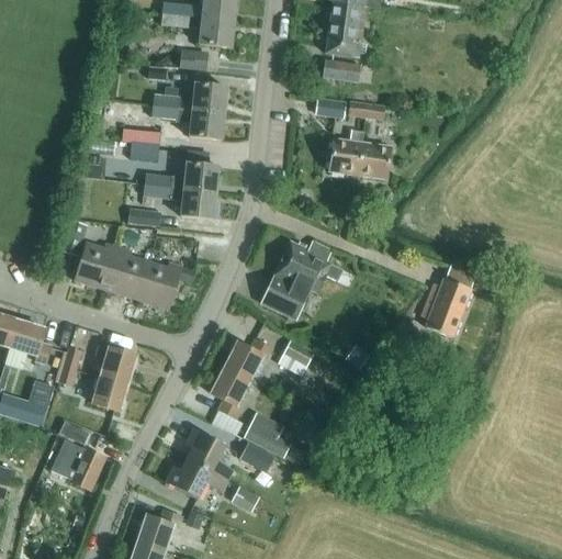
[(164,1),(161,13),(234,21),(236,0),(203,0),(202,6),(164,1)]
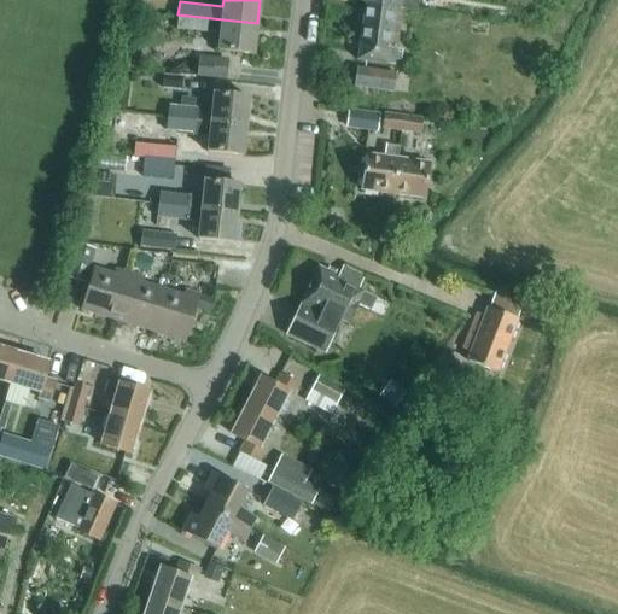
[(394,63),(402,6),(365,1),(357,57),(394,63)]
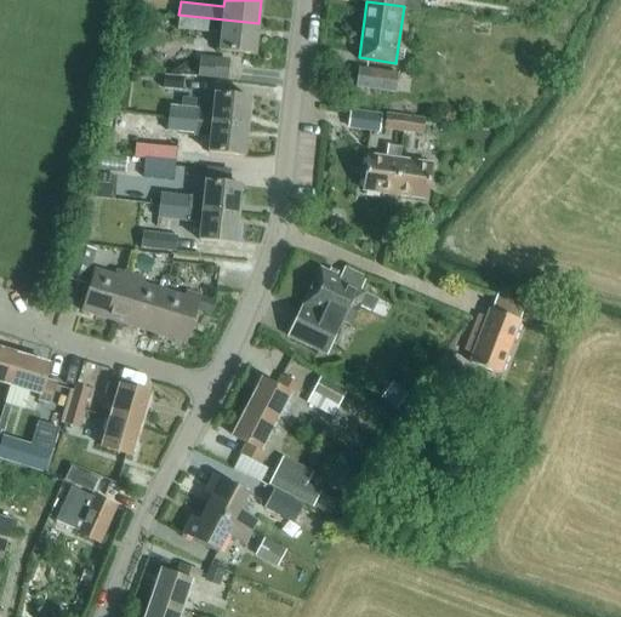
[(255,52),(258,23),(178,15),(177,26),(221,30),(220,49),(255,52)]
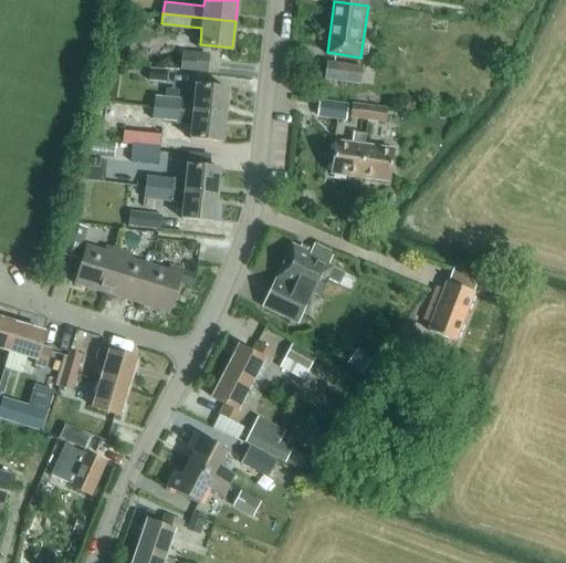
[(180,68),(207,71),(209,55),(182,52),(180,68)]
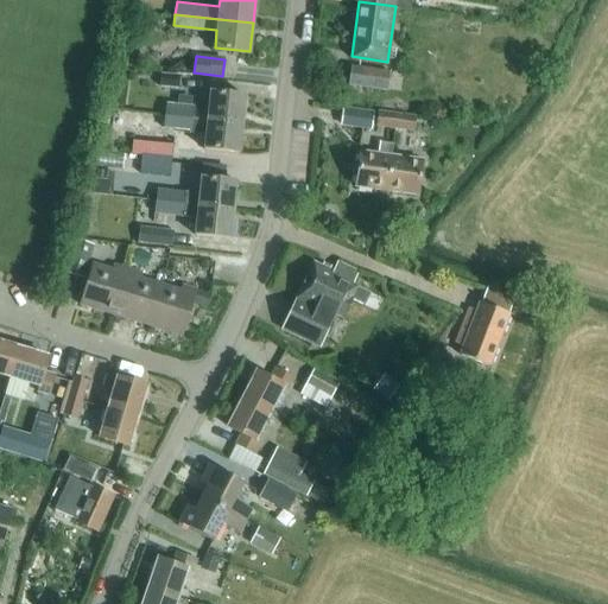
[(390,69),(350,64),(348,83),(387,88),(390,69)]
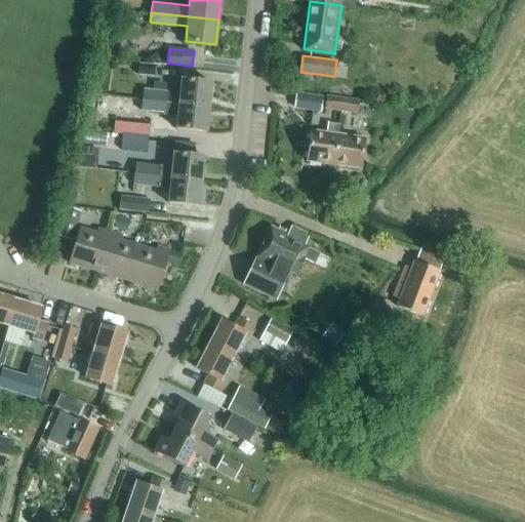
[(154,74),(154,66),(155,63),(139,62),(138,64),(137,73),(154,74)]
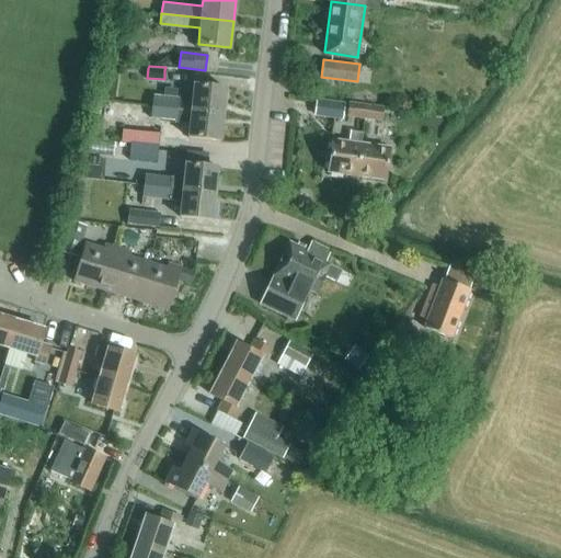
[(180,95),(153,92),(151,105),(191,109),(224,112),(226,86),(194,82),(193,97),(180,95)]
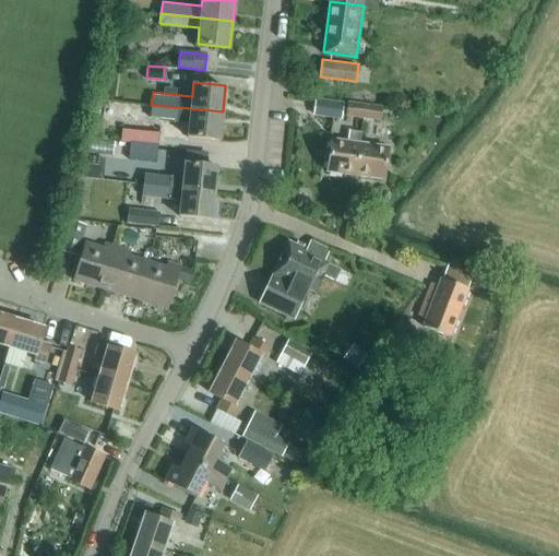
[(312,114),(320,115),(321,115),(342,118),(342,117),(344,101),(314,96),(312,114)]
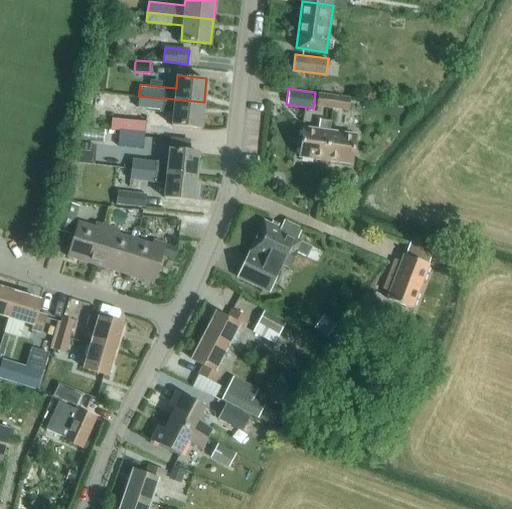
[(332,106),(334,95),(318,93),(316,102),(316,105),(327,106),(332,106)]
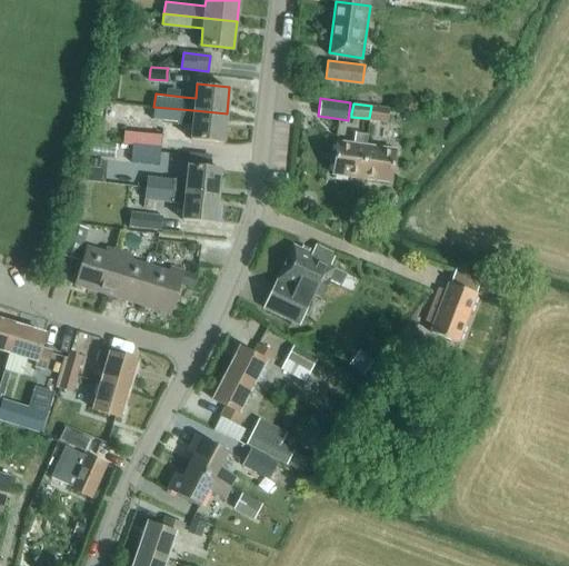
[(129,106),(127,118),(147,121),(149,109),(129,106)]
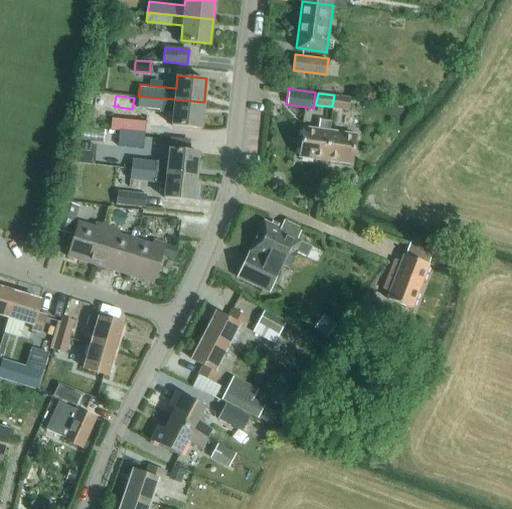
[(334,95),(332,106),(348,108),(350,96),(334,95)]
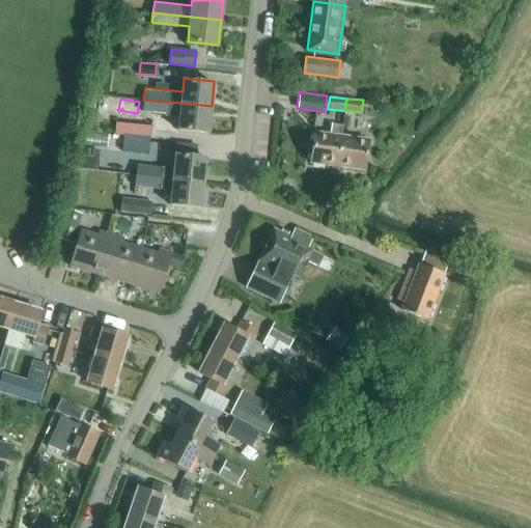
[(208,132),(212,106),(180,103),(143,100),(142,111),(167,114),(179,115),(178,129),(208,132)]
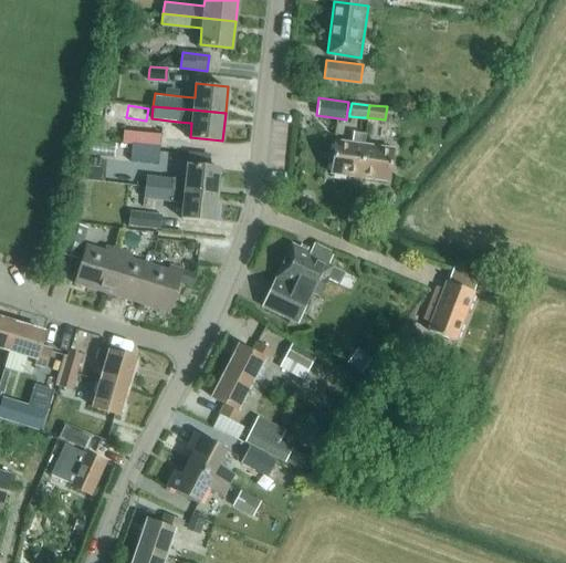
[(132,143),(132,144),(159,147),(161,133),(123,128),(122,142),(132,143)]
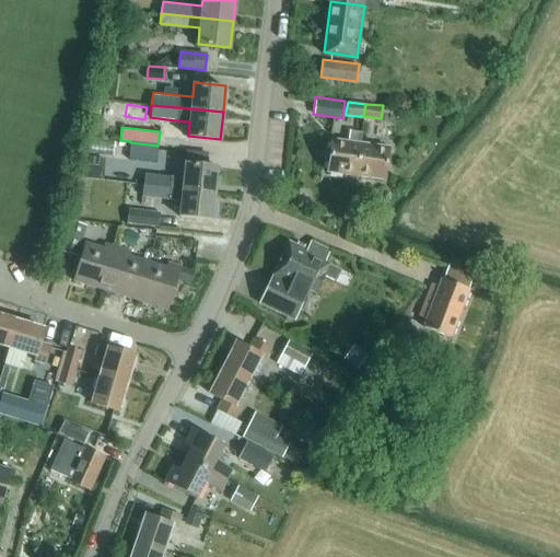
[(350,129),(348,140),(331,138),(327,170),(356,174),(360,141),(361,131),(350,129)]
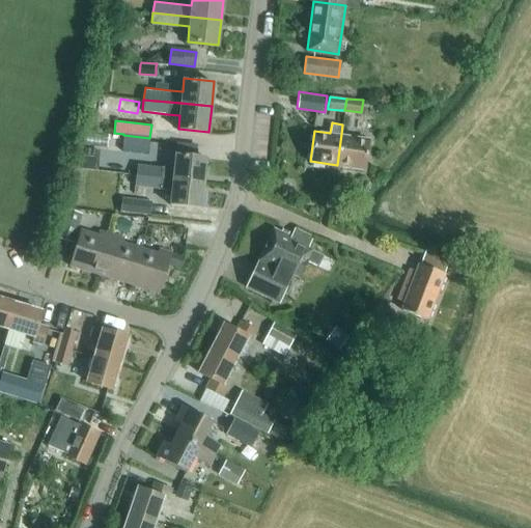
[(84,130),(83,142),(85,142),(107,145),(108,133),(88,131),(84,130)]
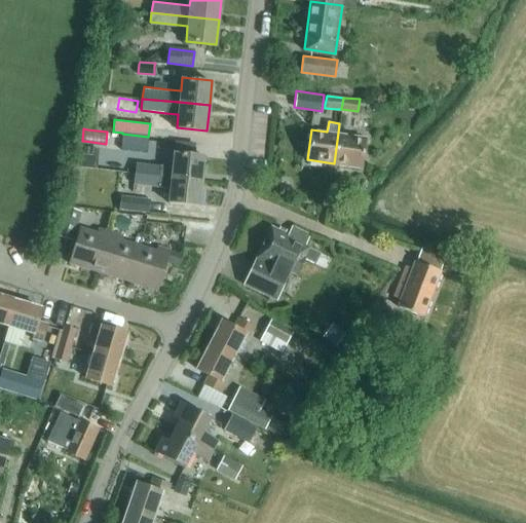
[(338,133),(334,163),(361,166),(365,137),(351,135),(338,133)]
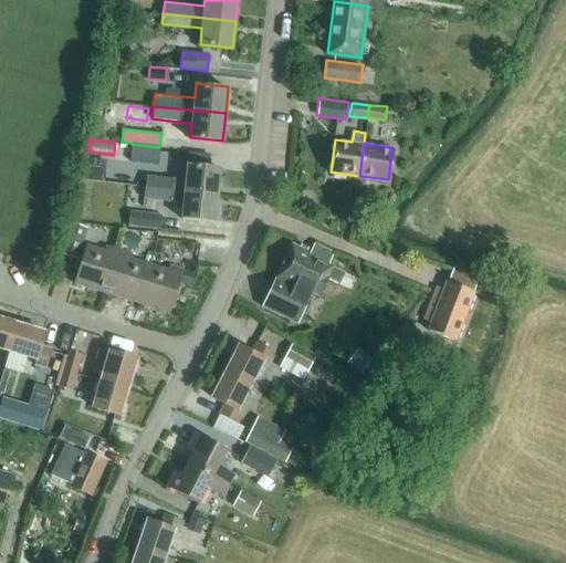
[(130,159),(133,159),(158,162),(159,147),(132,144),(130,159)]
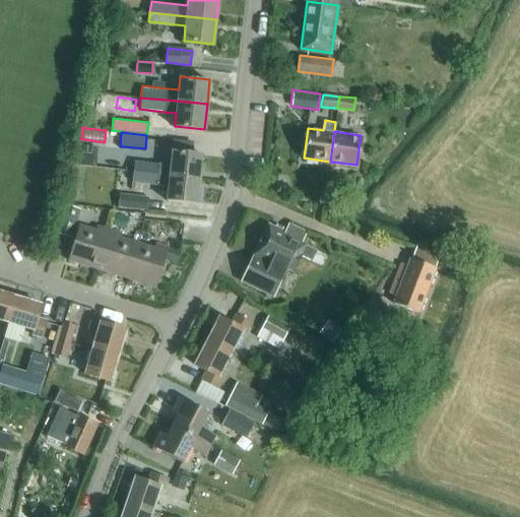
[(83,143),(82,164),(100,165),(101,144),(83,143)]
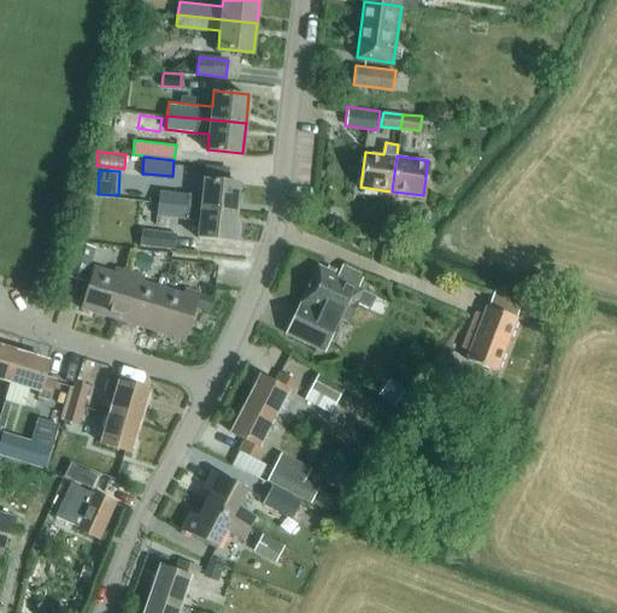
[(159,189),(158,202),(187,205),(236,211),(240,181),(204,177),(203,193),(188,192),(159,189)]
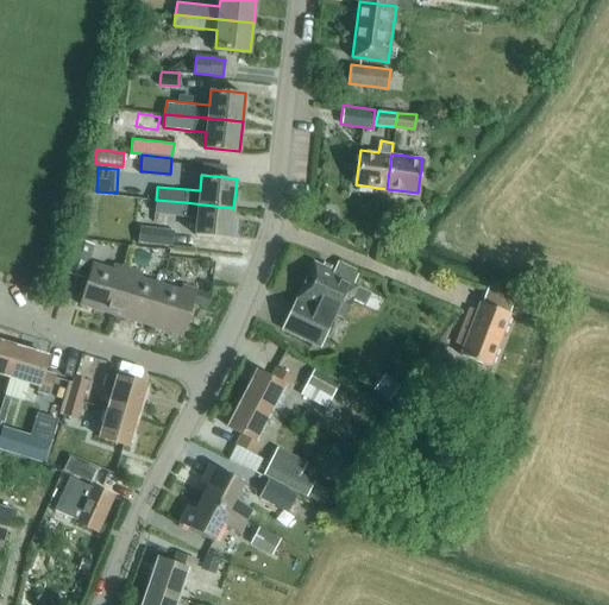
[(184,202),(156,200),(155,212),(183,214),(198,216),(195,233),(231,237),(233,208),(184,202)]
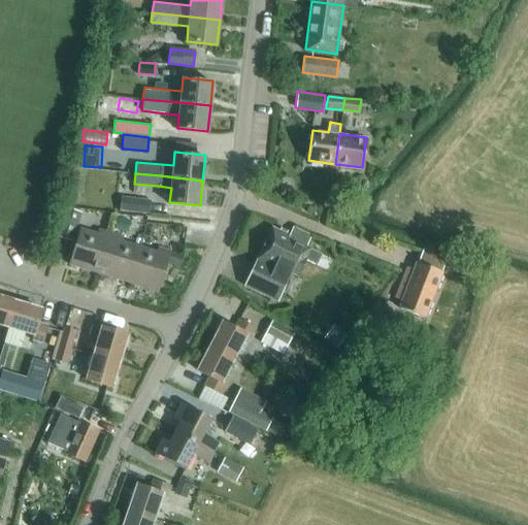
[(120,208),(149,211),(151,198),(121,195),(120,208)]
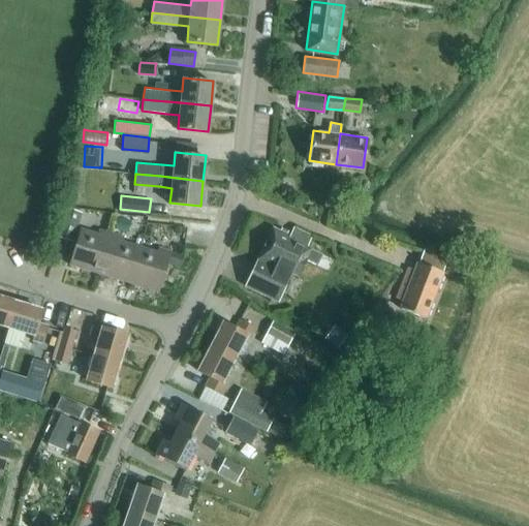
[(66,207),(56,236),(72,241),(82,211),(66,207)]
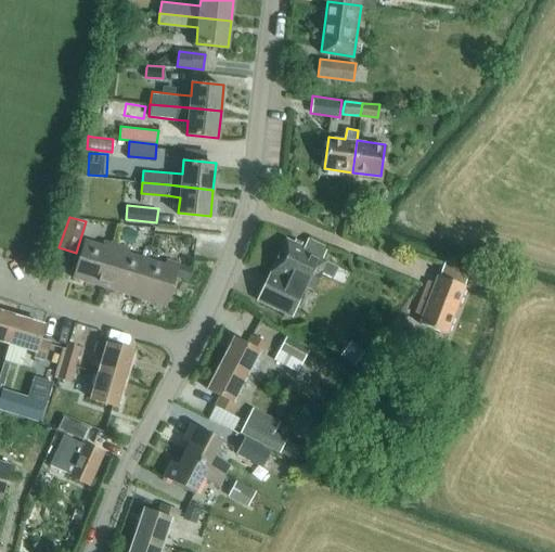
[(120,239),(134,242),(138,230),(124,227),(120,239)]
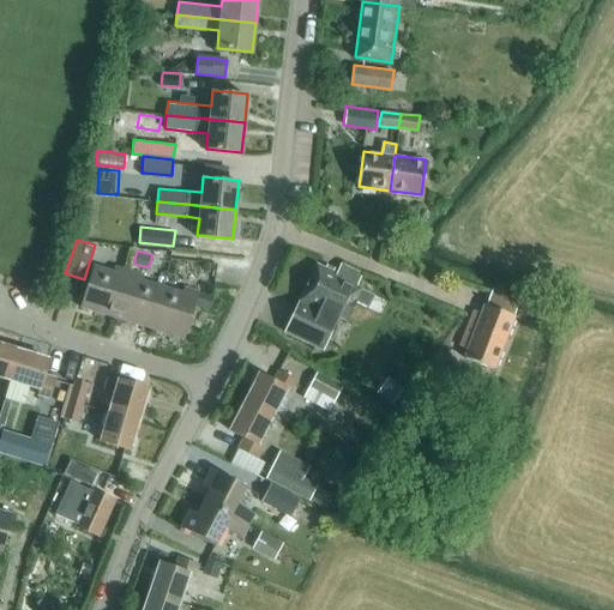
[(317,263),(284,330),(323,348),(338,315),(345,319),(355,299),(360,300),(365,290),(360,288),(360,287),(355,284),(360,273),(341,264),(337,272),(317,263)]
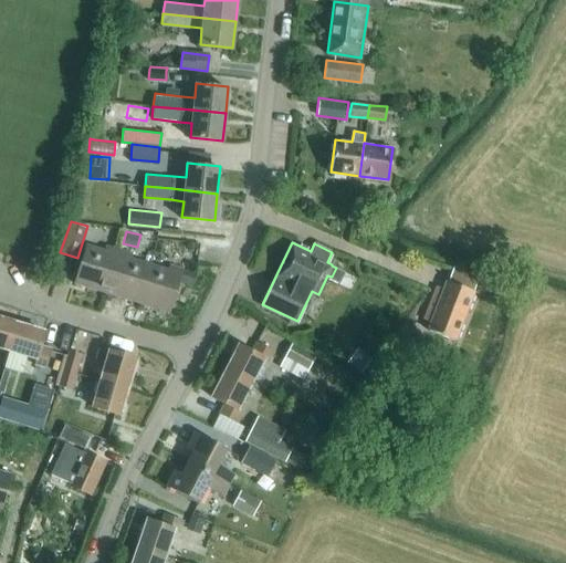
[(106,292),(119,248),(106,244),(105,249),(86,243),(74,282),(106,292)]
